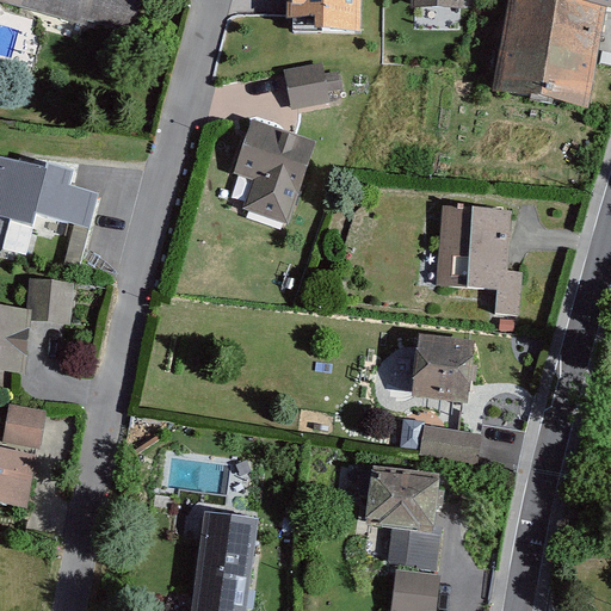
[(142,0),(0,0),(0,2),(86,26),(87,22),(134,34),(142,0)]
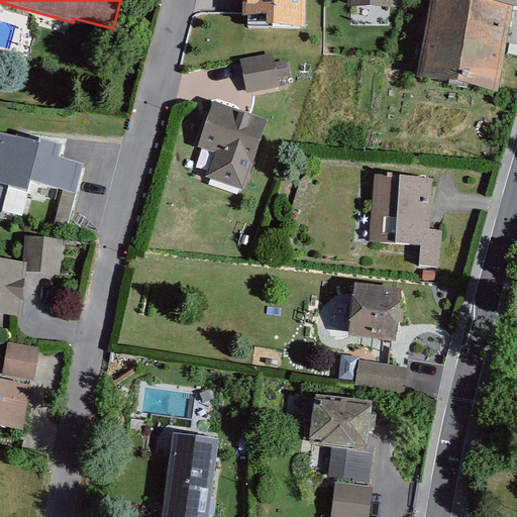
[(306,0),(242,0),(242,16),(247,16),(247,27),(305,28),(306,0)]
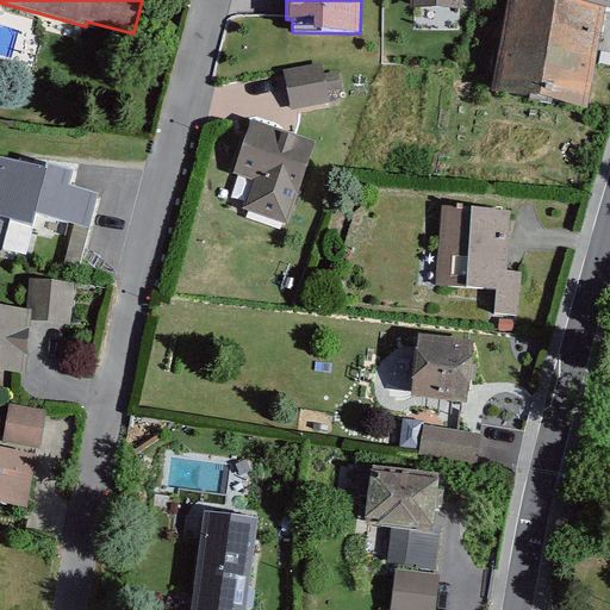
[(410,0),(411,10),(462,10),(461,0),(410,0)]
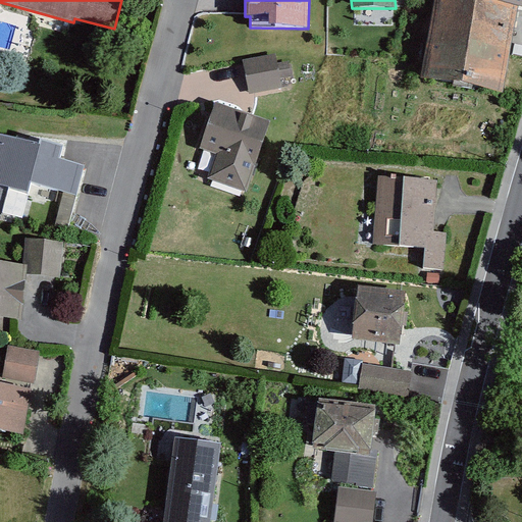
[(470,0),(439,0),(424,85),(503,99),(520,9),(470,0)]
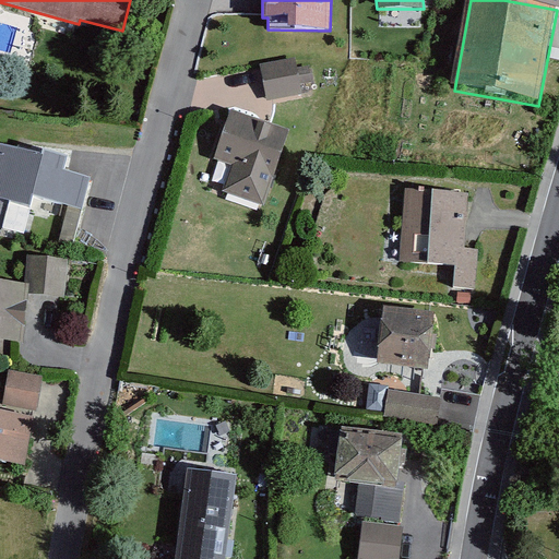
[(558,0),(503,0),(557,10),(558,10),(558,0)]
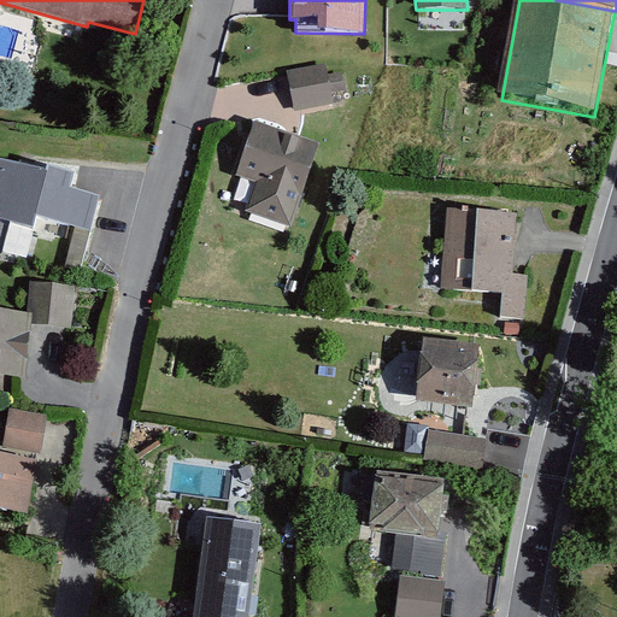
[(327,64),(288,71),(295,112),(335,105),(327,64)]
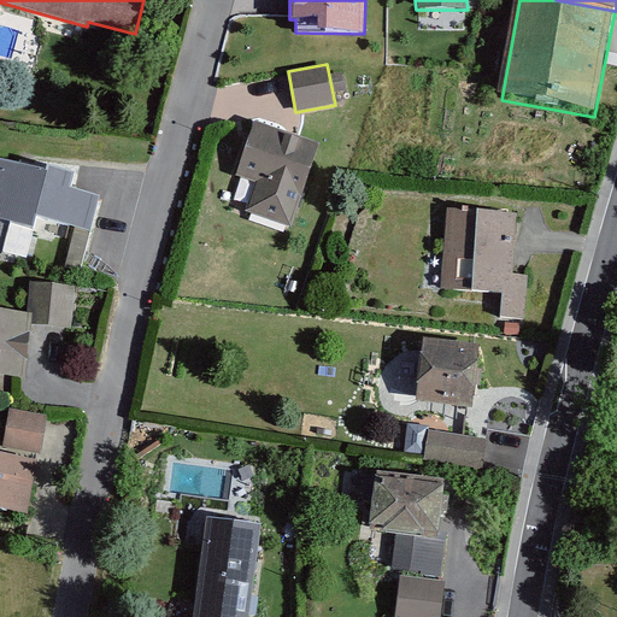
[(319,145),(254,122),(236,176),(254,182),(245,212),(292,228),(319,145)]
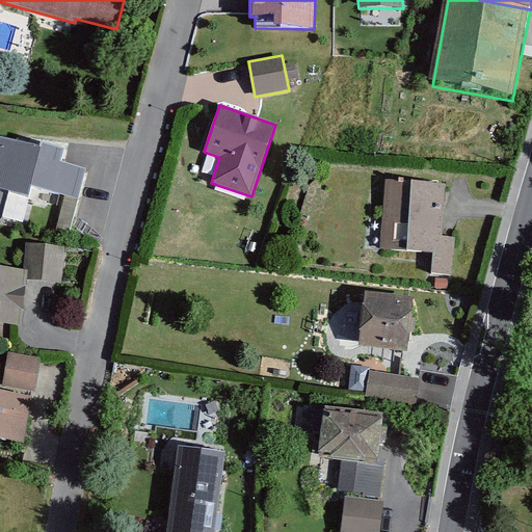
[(41,148),(0,136),(0,189),(29,197),(32,187),(79,201),(87,169),(61,162),(64,150),(42,142),(41,148)]
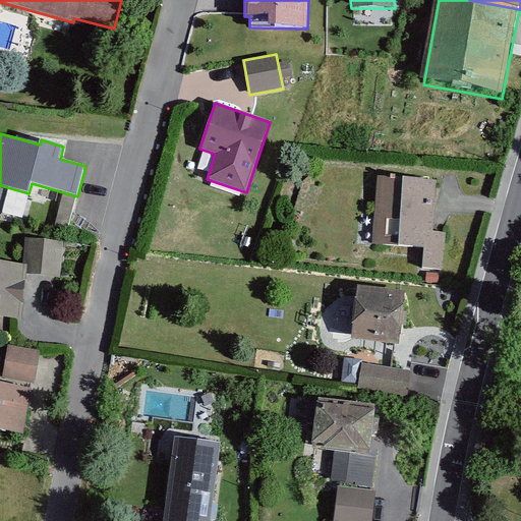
[(438,184),(379,179),(373,244),(424,248),(423,268),(444,269),(447,233),(433,232),(438,184)]
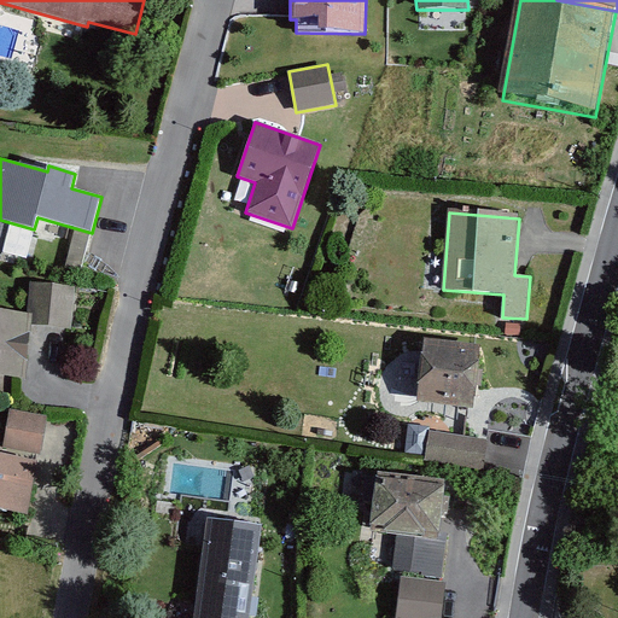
[(31,314),(30,325),(71,330),(76,287),(30,283),(27,313),(31,314)]
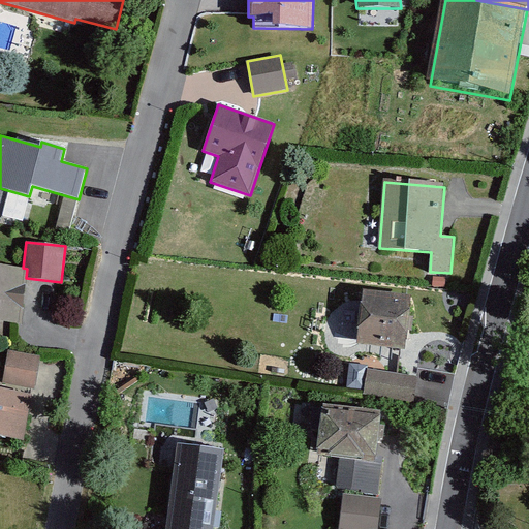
[(23,268),(0,266),(0,320),(23,323),(26,278),(27,269),(23,268)]
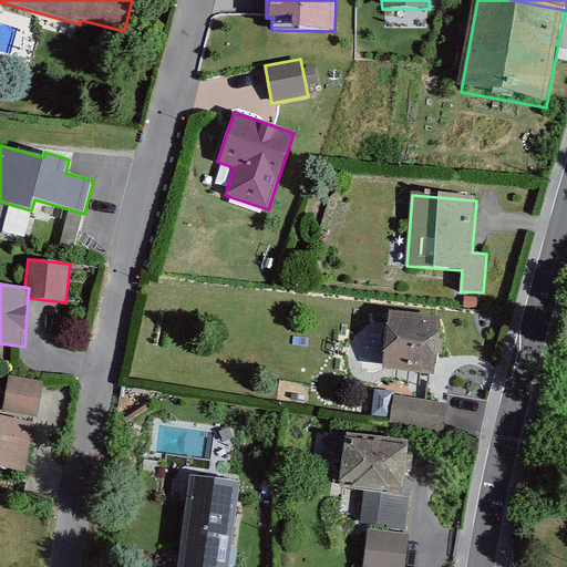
[(440,321),(387,317),(381,370),(434,375),(440,321)]
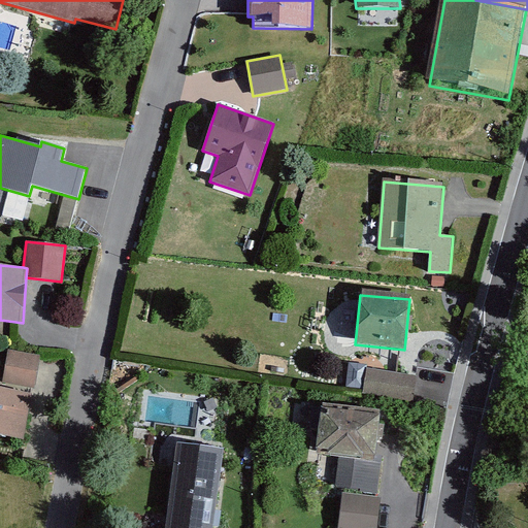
[(7,351),(1,388),(33,393),(40,357),(7,351)]
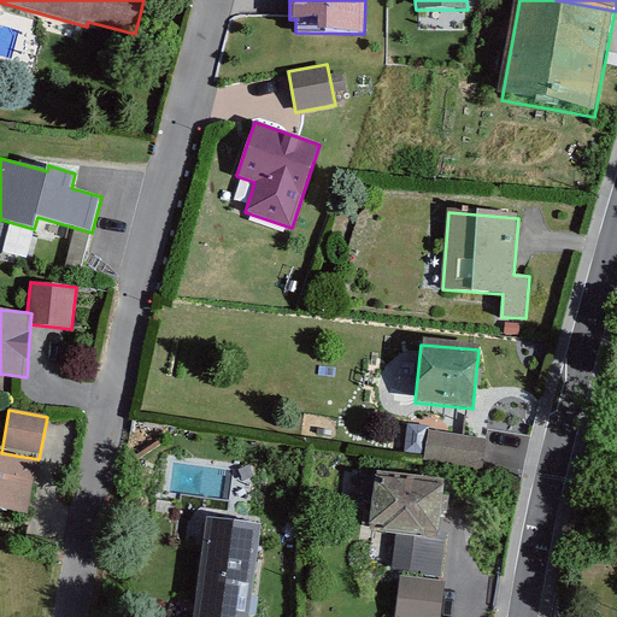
[(429,429),(424,457),(483,466),(488,439),(429,429)]
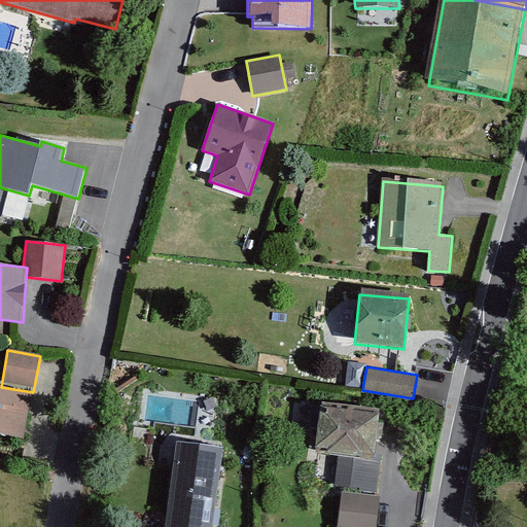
[(0,435),(25,441),(33,392),(1,387),(0,386),(0,435)]
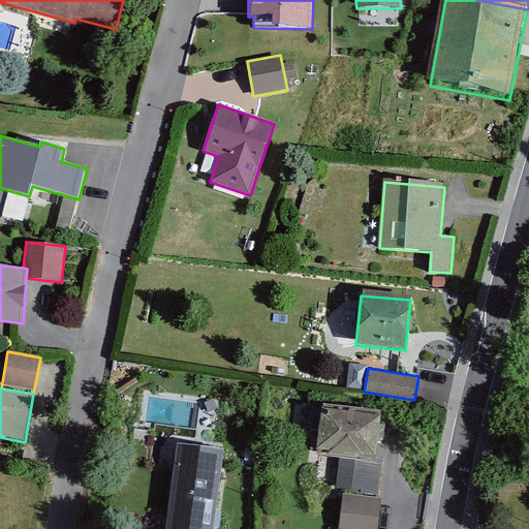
[(381,414),(321,408),(316,457),(340,459),(375,463),(376,457),(381,414)]
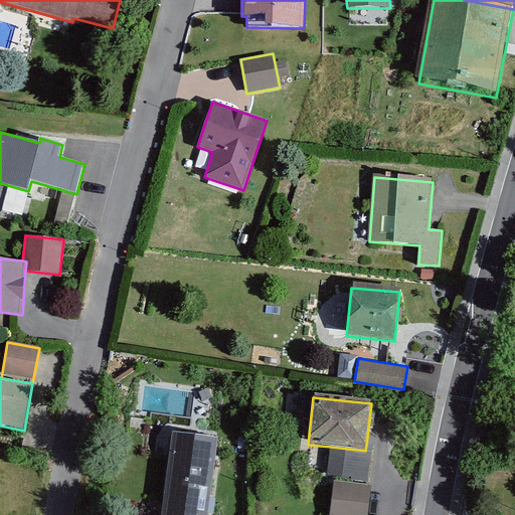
[(207,514),(218,439),(172,433),(160,514),(207,514)]
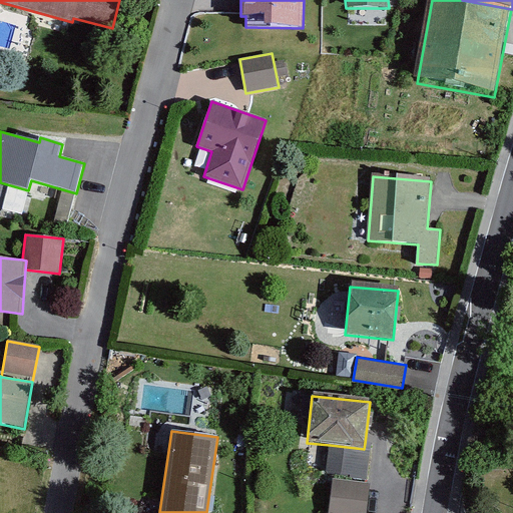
[(364,449),(330,445),(327,474),(368,479),(373,444),(365,443),(364,449)]
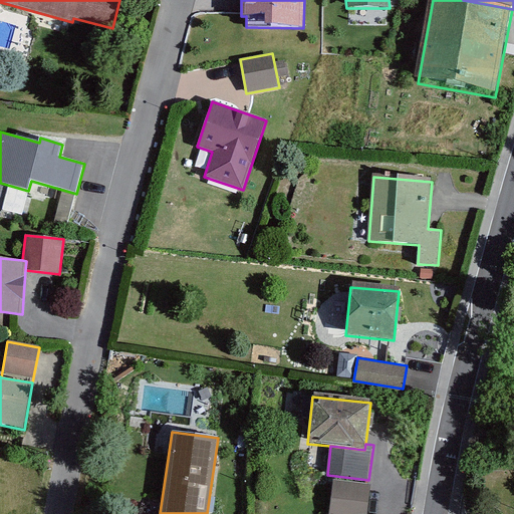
[(333,481),(329,513),(366,513),(370,485),(333,481)]
